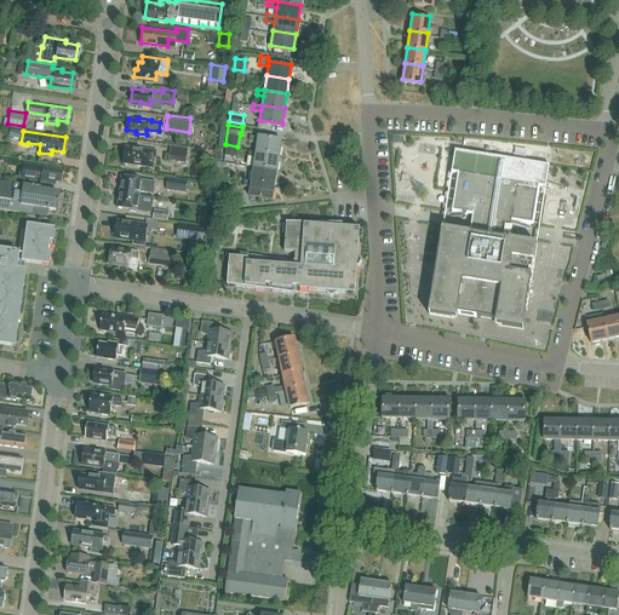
[(256,141),(254,149),(278,153),(280,138),(248,133),(248,139),(256,141)]
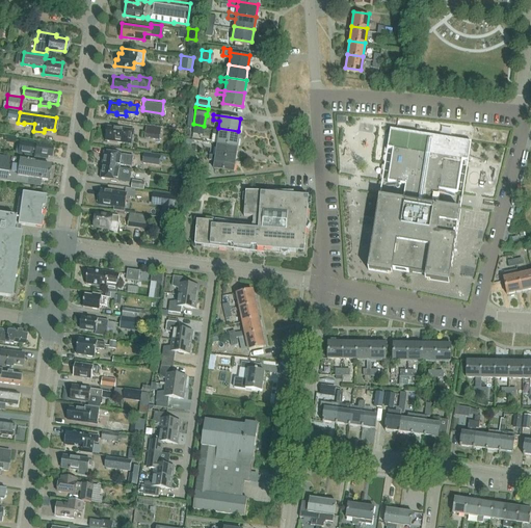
[(160,126),(144,124),(143,135),(159,137),(160,126)]
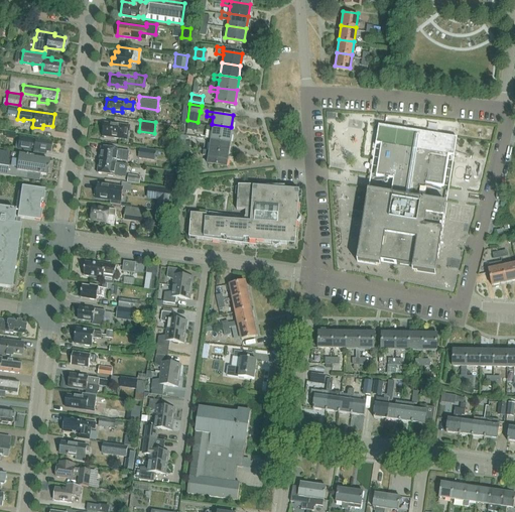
[(102,134),(119,137),(127,138),(128,131),(129,124),(121,123),(121,122),(114,121),(114,122),(104,121),(102,134)]
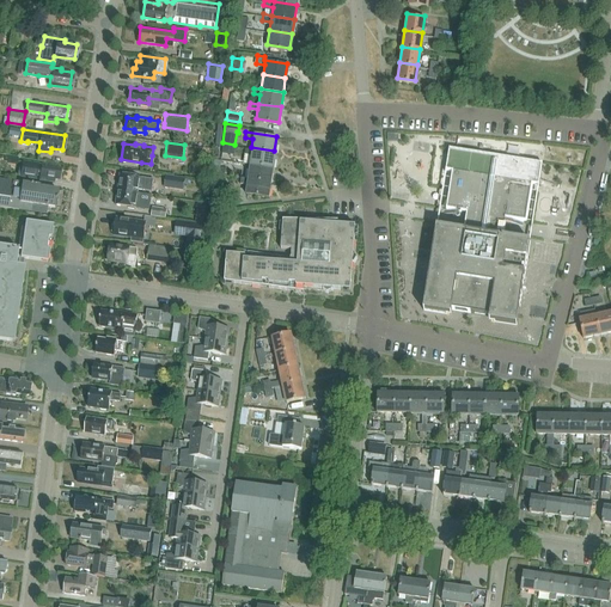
[(542,159),(448,145),(422,306),(445,310),(446,305),(494,312),(493,317),(515,320),(542,159)]
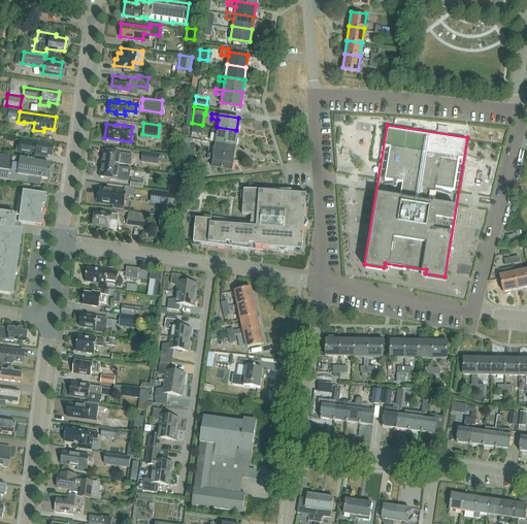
[(217,127),(216,139),(234,142),(236,130),(217,127)]
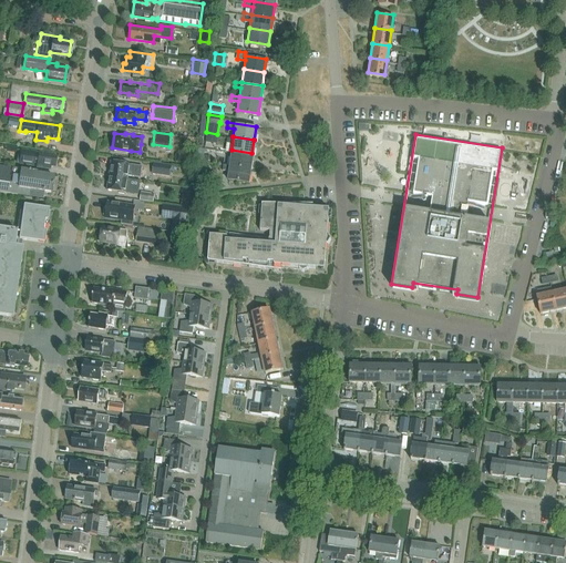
[(33,152),(34,150),(20,147),(18,162),(32,164),(32,161),(37,161),(35,165),(49,167),(50,164),(54,165),(55,155),(51,154),(51,152),(38,150),(38,153),(33,152)]
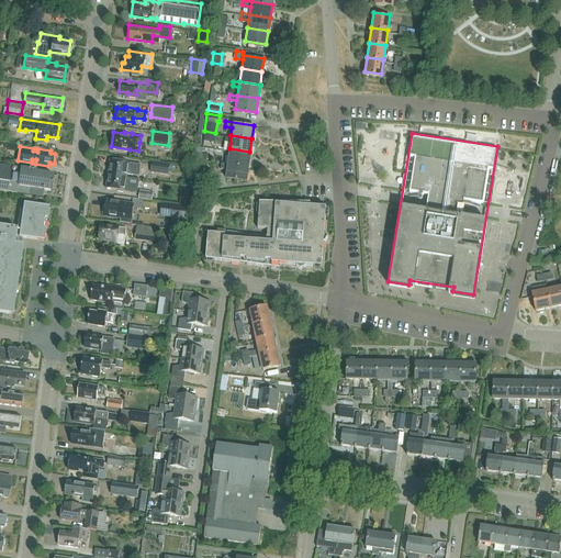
[(229,148),(227,162),(247,165),(249,152),(229,148)]
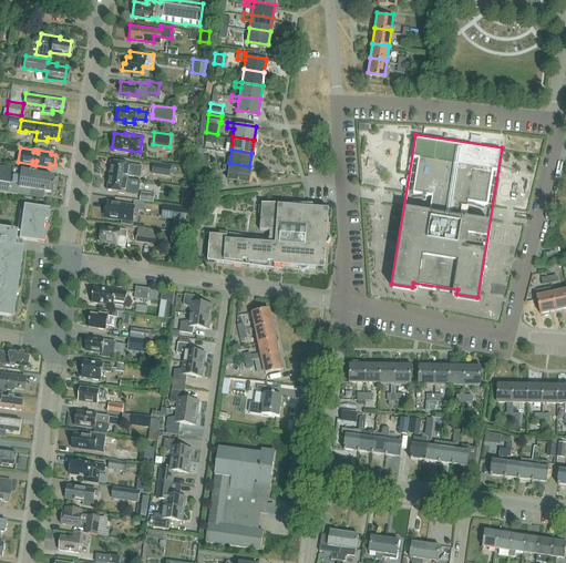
[(110,160),(107,174),(126,176),(126,174),(139,175),(141,164),(110,160)]
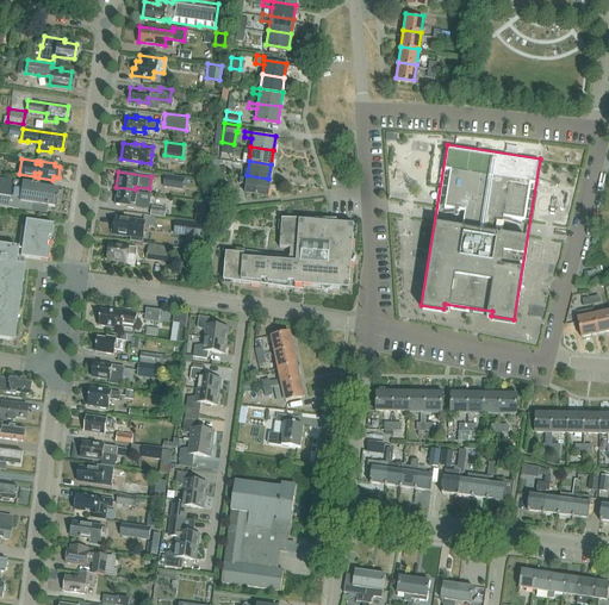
[(181,187),(182,175),(163,172),(162,184),(181,187)]
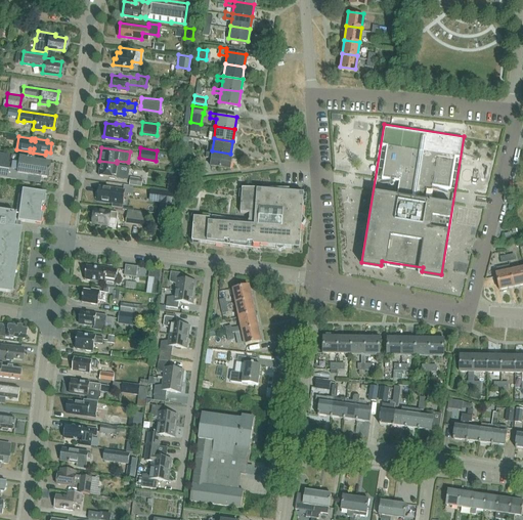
[(230,154),(212,150),(205,149),(204,156),(211,157),(210,164),(229,167),(230,154)]
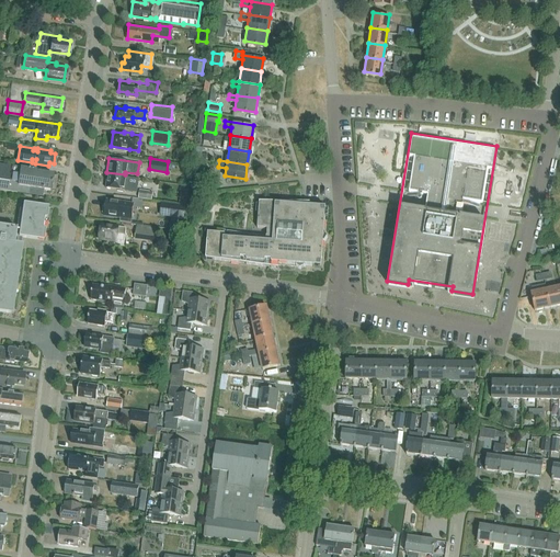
[(0,188),(27,192),(29,185),(49,189),(52,172),(33,170),(34,167),(0,161),(0,188)]
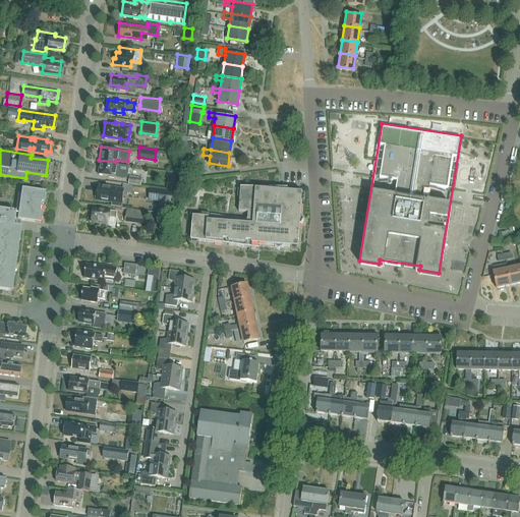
[(116,162),(99,160),(98,173),(125,176),(126,166),(115,165),(116,162)]
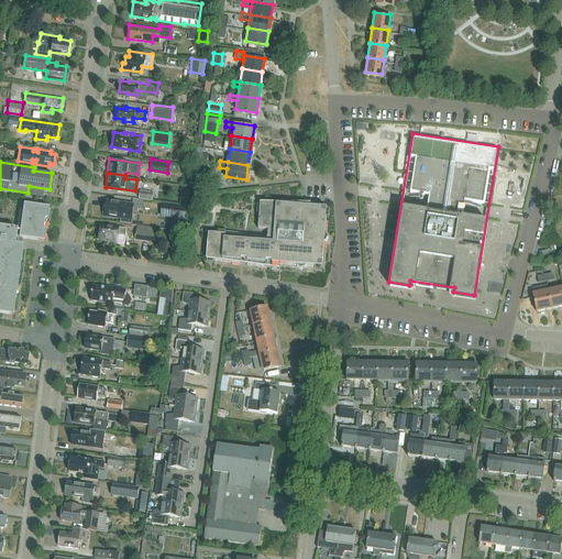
[(139,189),(138,196),(151,198),(152,190),(139,189)]
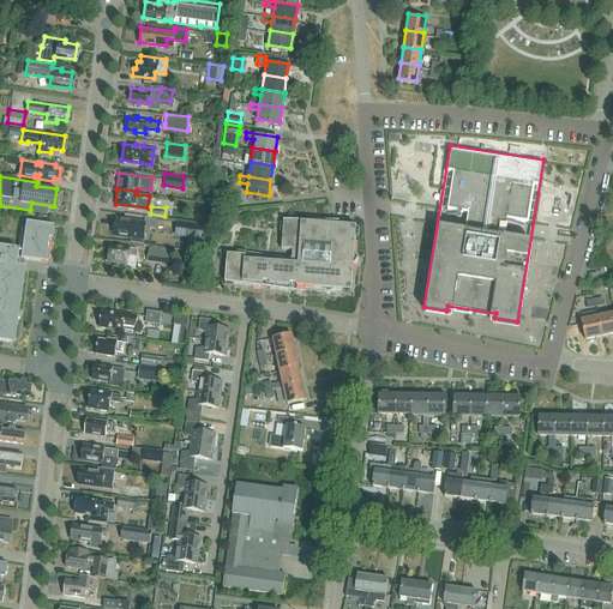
[(133,218),(133,217),(115,215),(114,221),(113,221),(112,229),(113,229),(113,231),(131,234),(130,239),(143,240),(145,219),(133,218)]
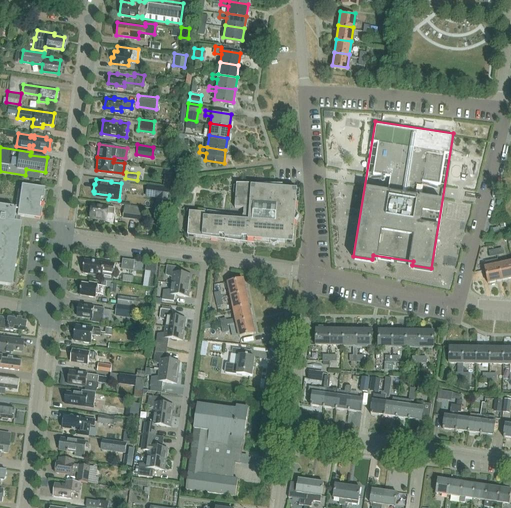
[(277,240),(277,239),(292,240),(294,217),(295,217),(298,213),(295,209),(294,209),(296,186),(267,184),(267,181),(236,180),(234,204),(243,204),(243,211),(206,207),(206,210),(188,209),(186,232),(240,240),(241,236),(269,238),(269,239),(273,242),(277,240)]
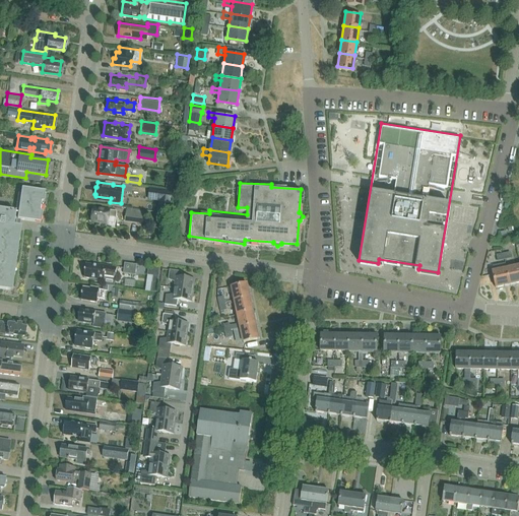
[(14,209),(0,207),(0,285),(8,287),(17,227),(15,227),(16,217),(39,220),(44,189),(20,186),(16,212),(13,211),(14,209)]
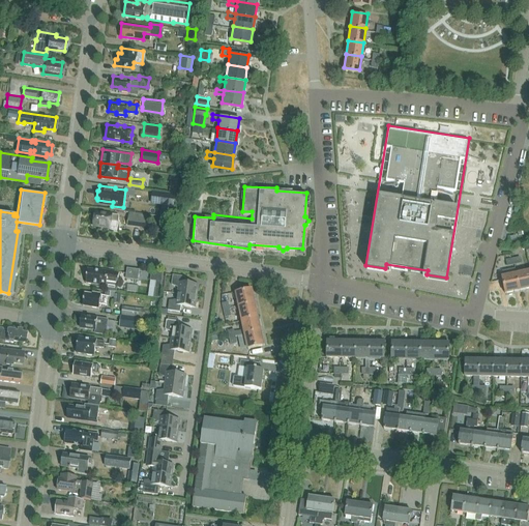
[(174,192),(160,191),(158,201),(162,201),(160,212),(171,213),(174,192)]
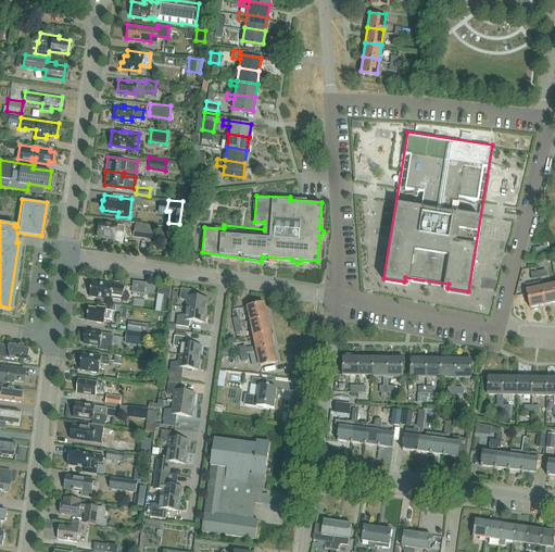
[(154,223),(134,220),(131,234),(152,237),(154,223)]
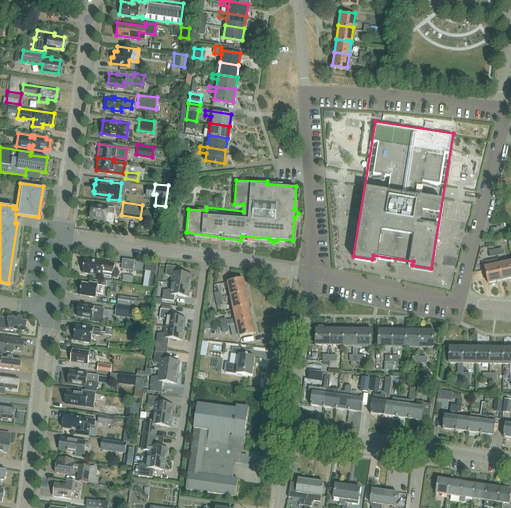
[(92,203),(90,216),(111,219),(113,206),(92,203)]
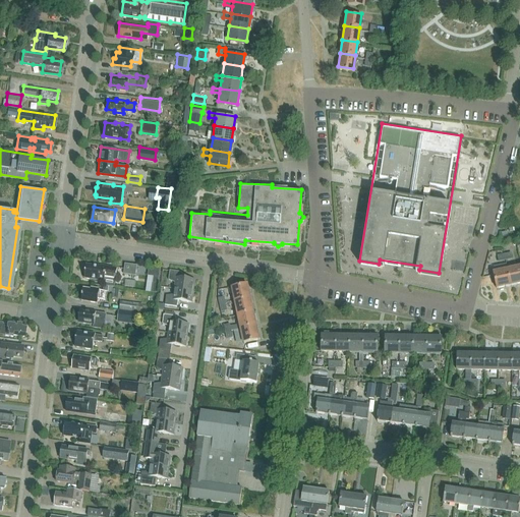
[(162,223),(159,216),(151,220),(154,226),(162,223)]
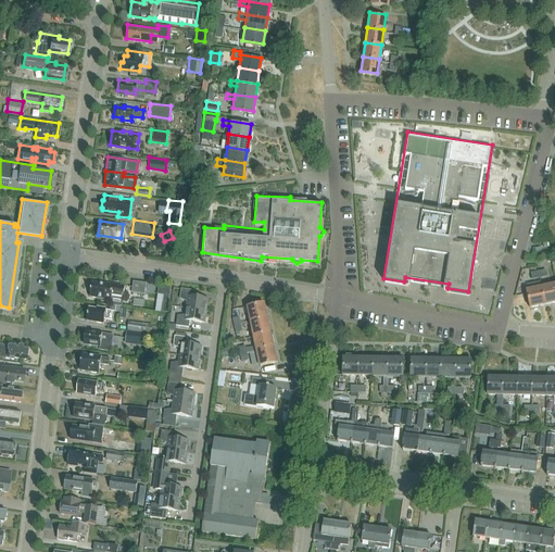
[(144,279),(131,278),(130,289),(143,290),(144,279)]
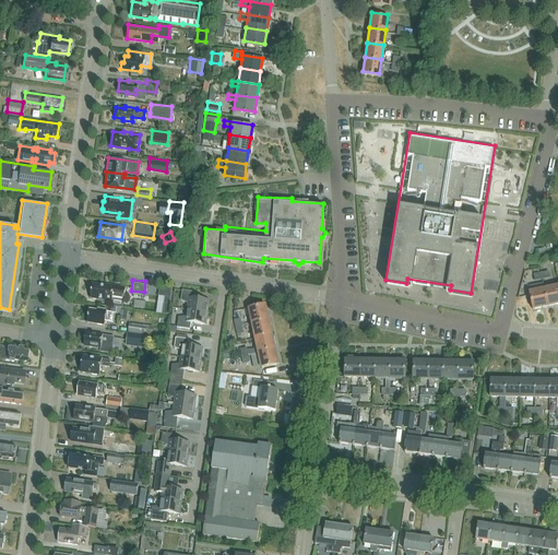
[(110,297),(109,303),(121,305),(125,284),(106,281),(106,283),(92,281),(90,294),(110,297)]
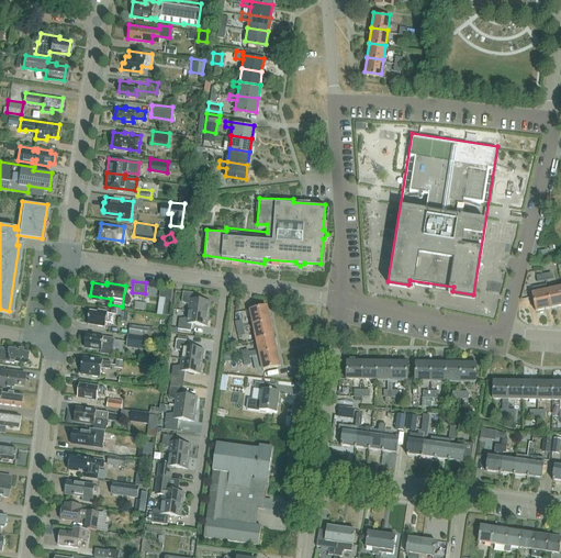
[(560,283),(546,287),(550,303),(560,301),(560,283)]
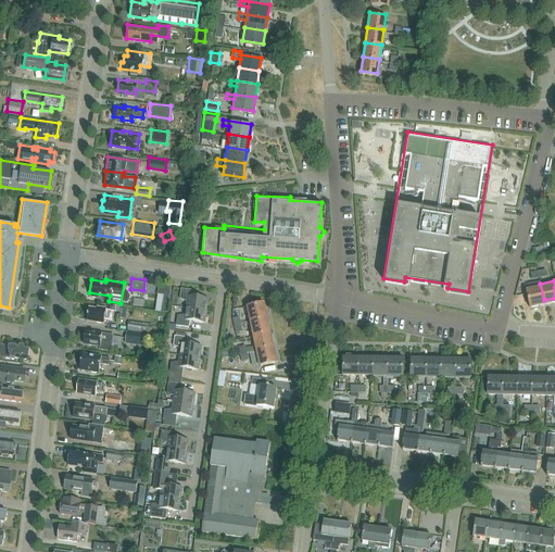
[(169,283),(158,281),(156,291),(163,291),(162,298),(167,299),(169,283)]
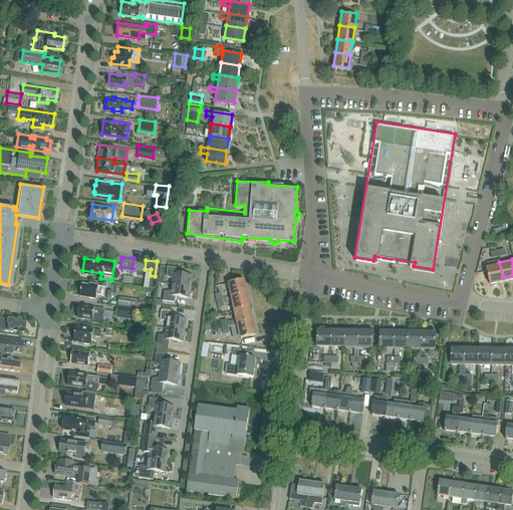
[(503,277),(499,262),(485,265),(489,280),(503,277)]
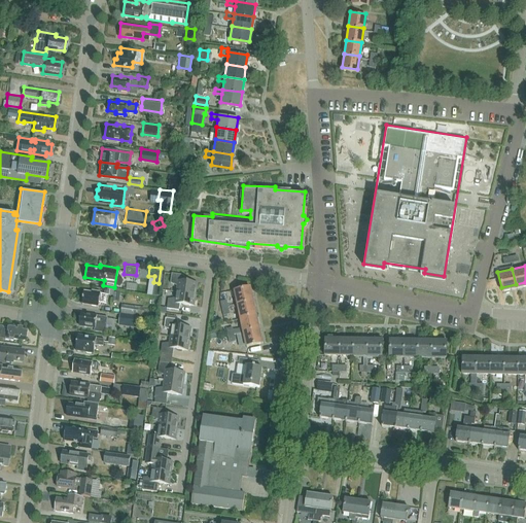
[(175,288),(180,289),(195,291),(197,280),(182,278),(183,272),(171,270),(170,279),(176,282),(175,288)]
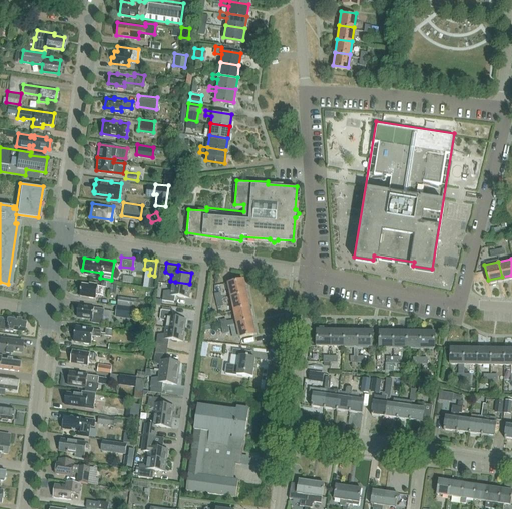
[(226,281),(229,294),(245,290),(242,277),(226,281)]
